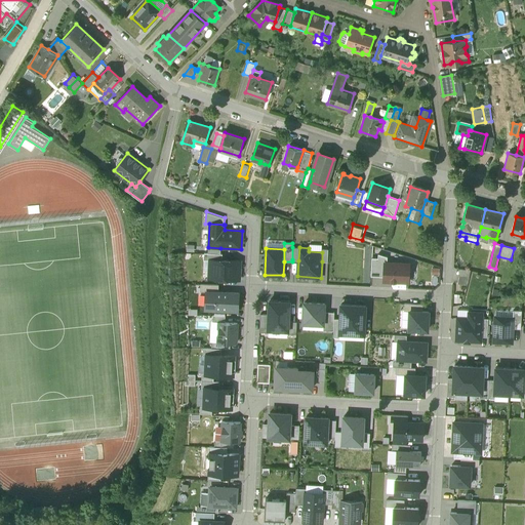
[(372,276),(385,276),(386,261),(388,261),(389,256),(378,253),(378,258),(372,257),(372,276)]
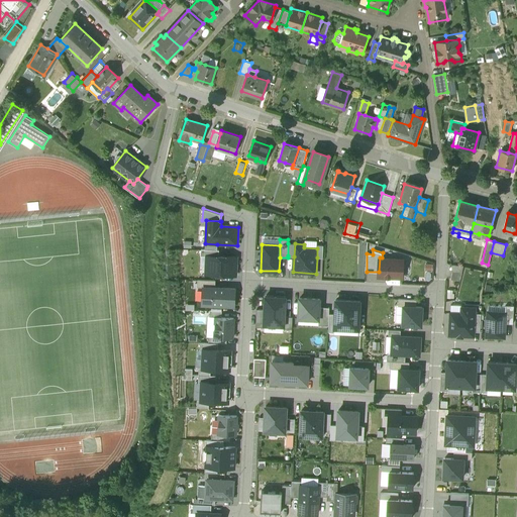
[(219,255),(206,255),(205,275),(236,276),(236,256),(219,255)]
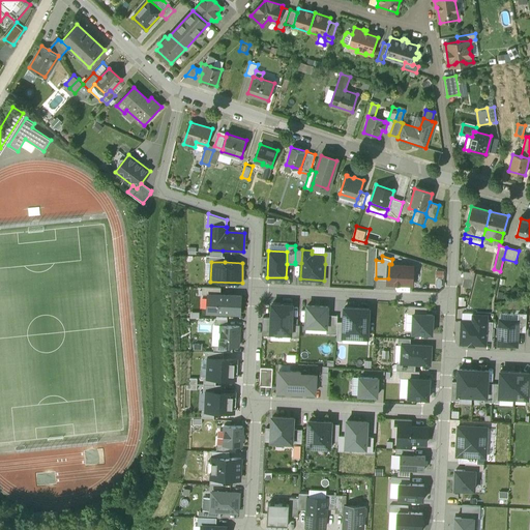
[(391,264),(389,264),(388,278),(388,284),(413,285),(414,265),(391,264)]
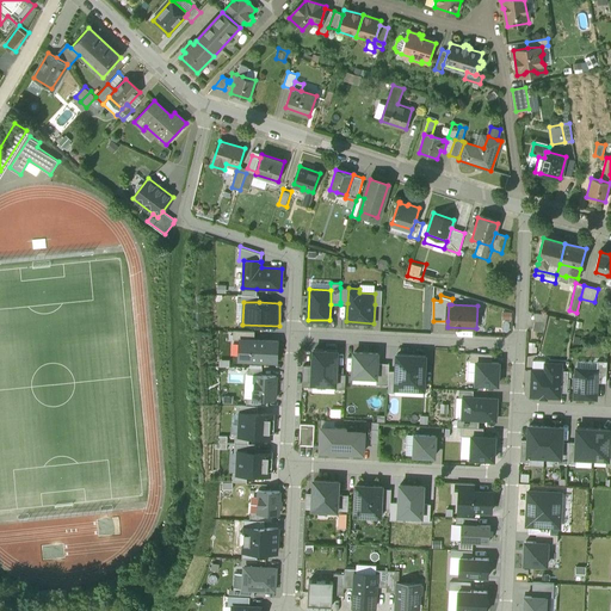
[(548,314),(534,313),(532,321),(534,321),(534,328),(543,329),(548,314)]
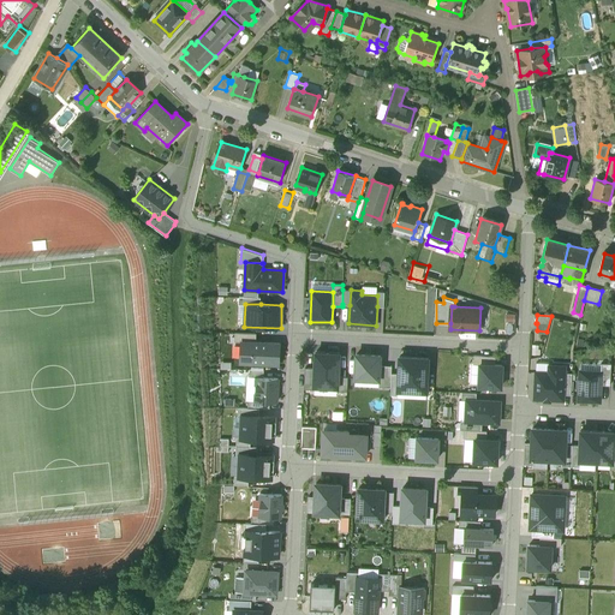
[(256,341),(242,341),(240,362),(279,363),(280,342),(256,341)]
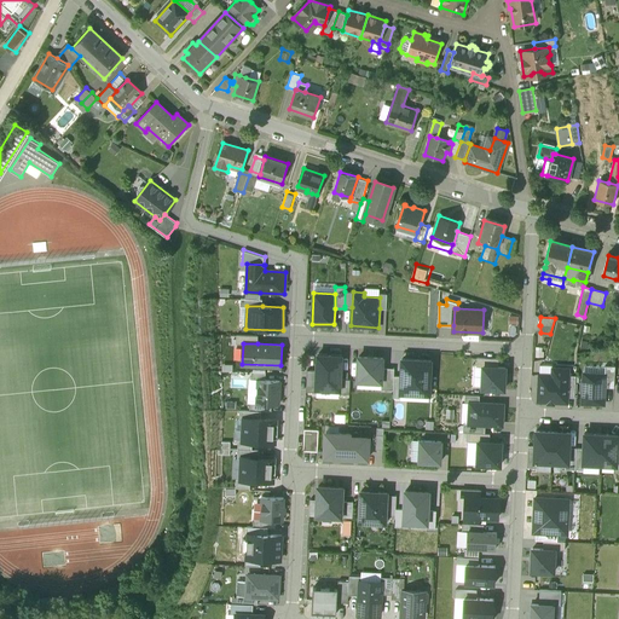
[(341,356),(317,354),(317,370),(316,389),(340,389),(340,379),(341,356)]
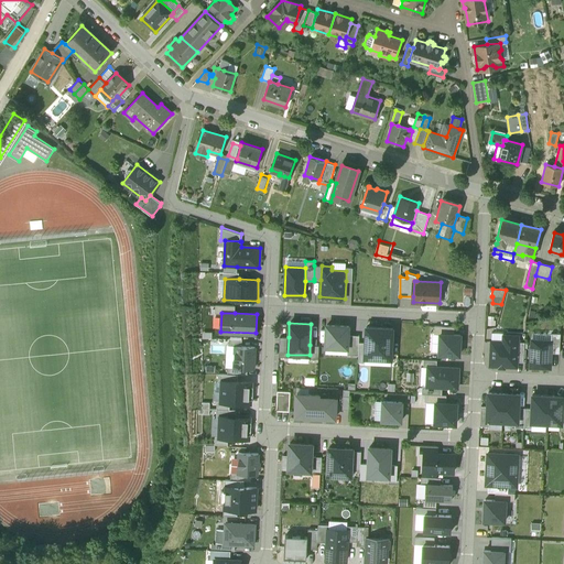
[(349,326),(326,325),(325,347),(348,348),(348,335),(349,326)]
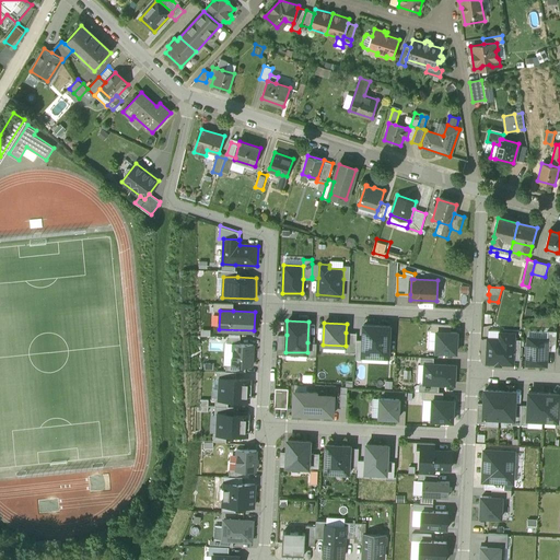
[(391,326),(364,325),(363,340),(362,356),(389,357),(391,326)]
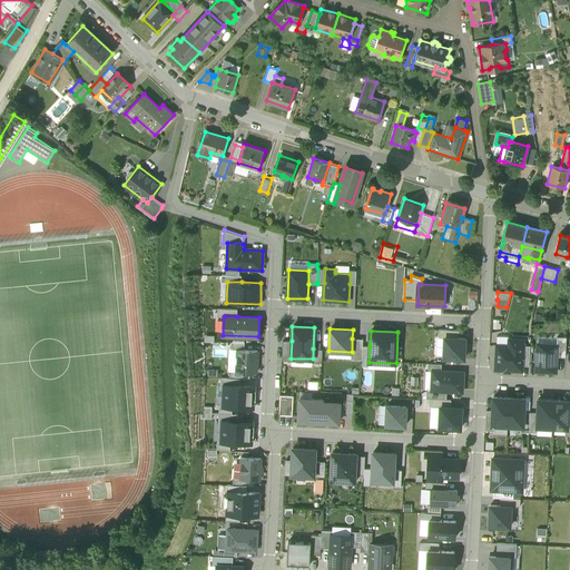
[(460,337),(445,337),(444,360),(468,360),(468,337),(460,337)]
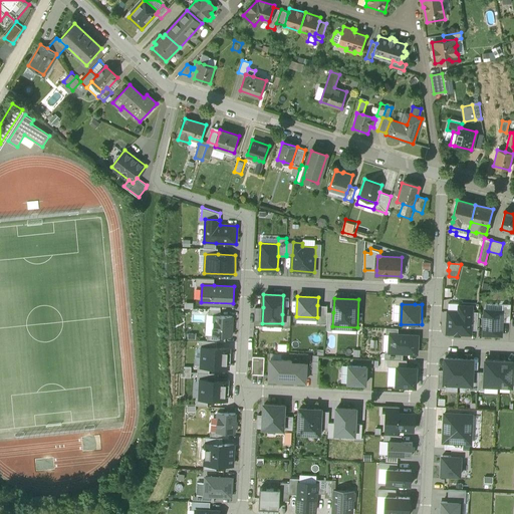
[(503,310),(502,321),(509,322),(510,305),(503,304),(503,310)]
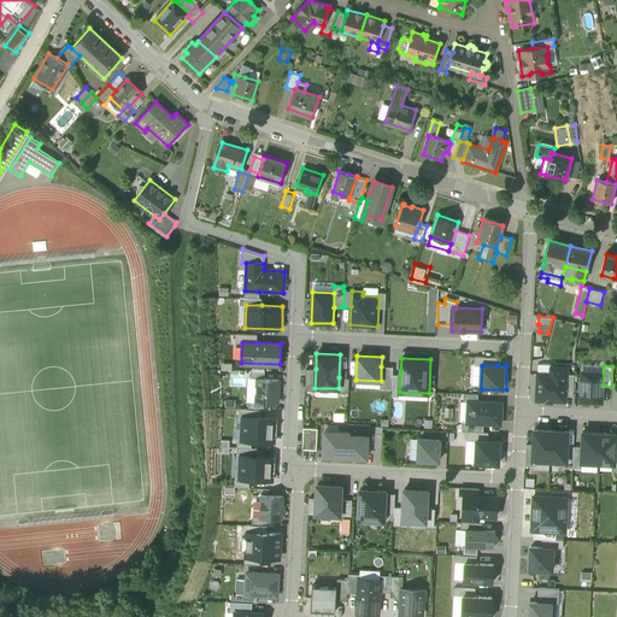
[(393,368),(381,366),(381,381),(380,388),(392,388),(393,375),(393,368)]
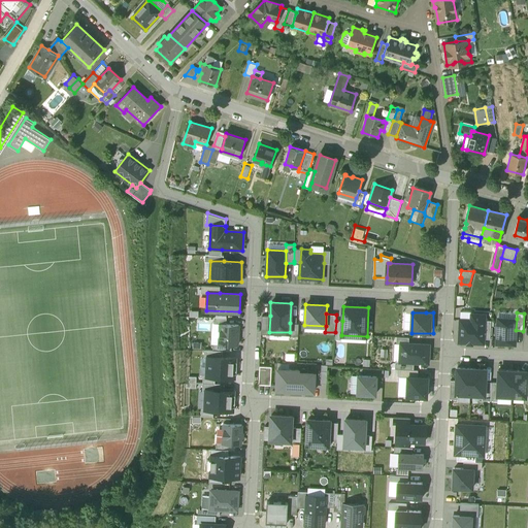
[(471,320),(459,319),(458,343),(484,344),(484,338),(485,320),(485,316),(471,315),(471,320)]
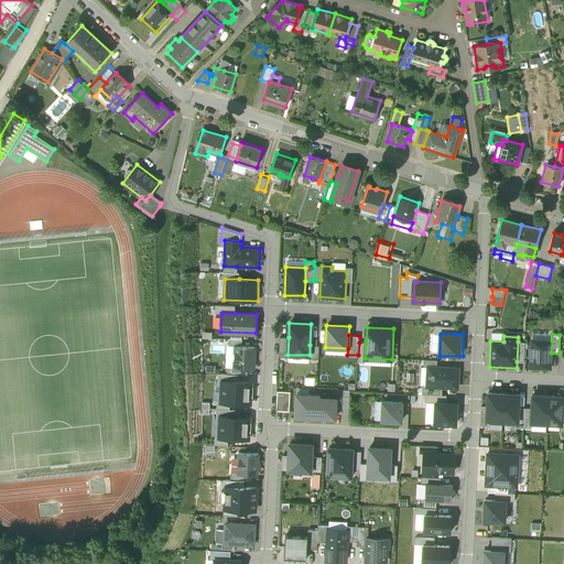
[(288,357),(288,355),(289,337),(280,337),(280,357),(288,357)]
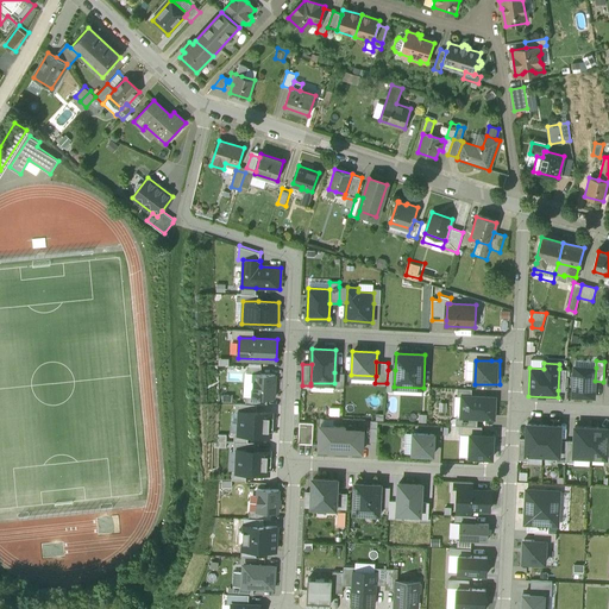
[(596,368),(573,366),(572,399),(594,400),(595,381),(596,368)]
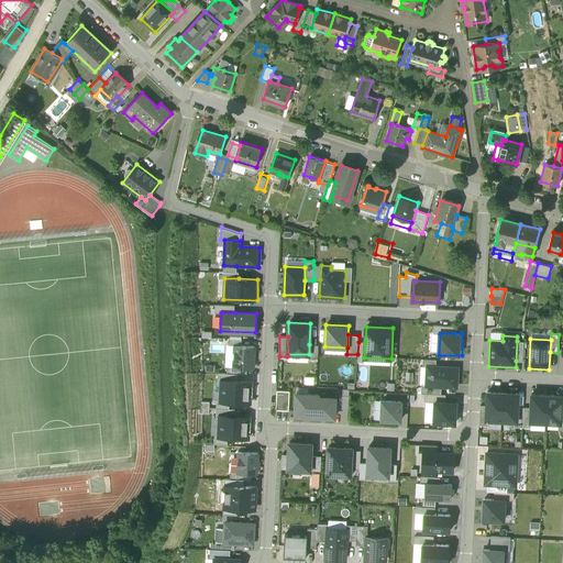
[(319,344),(309,344),(309,354),(309,359),(318,359),(319,344)]
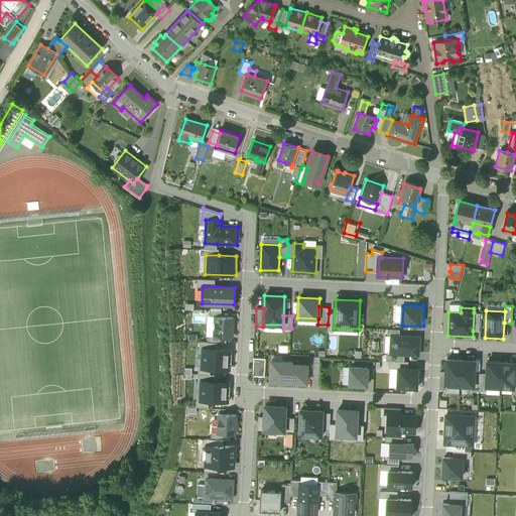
[(235,317),(215,317),(215,337),(227,337),(235,337),(235,317)]
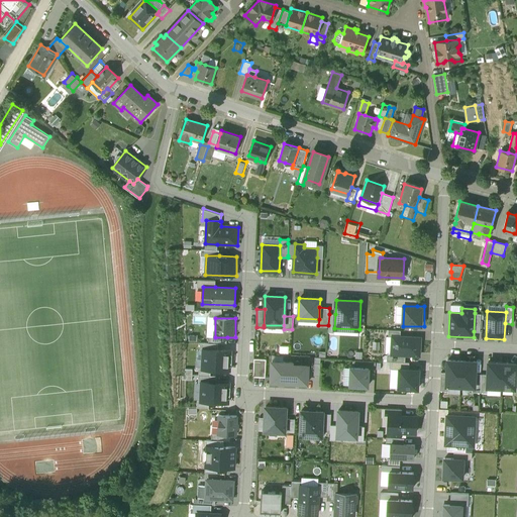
[(392,354),(405,354),(420,355),(420,337),(400,336),(392,336),(389,336),(386,336),(385,353),(387,353),(392,353),(392,354)]
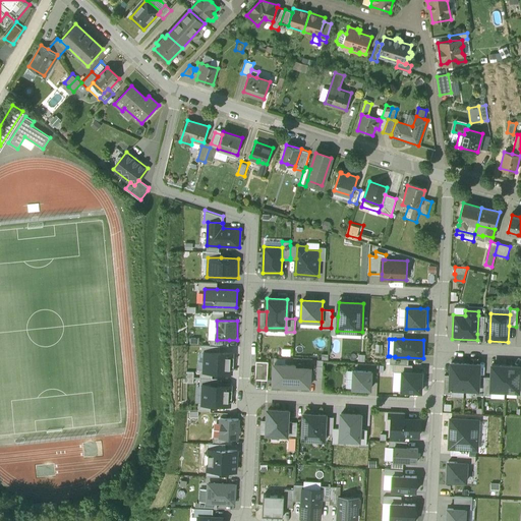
[(204,371),(213,372),(232,373),(233,353),(220,352),(205,351),(205,353),(204,369),(204,371)]
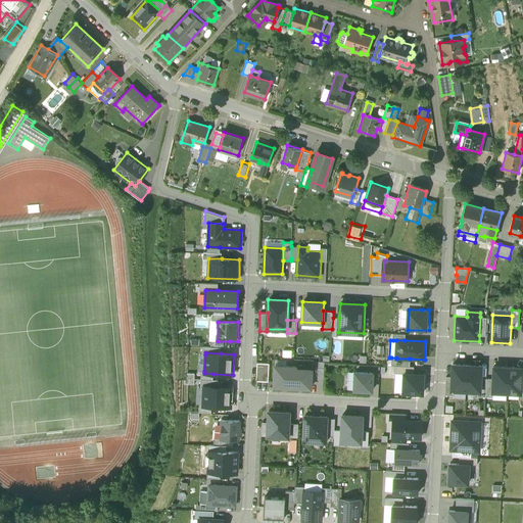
[(395,366),(410,366),(410,359),(396,359),(396,358),(391,358),(391,366),(395,366)]
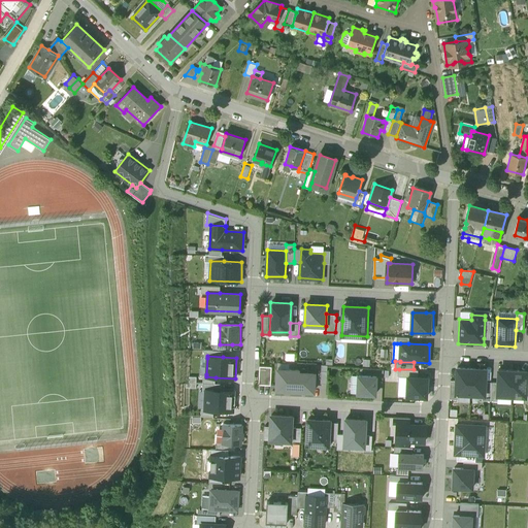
[(271,367),(259,367),(259,386),(271,386),(271,367)]
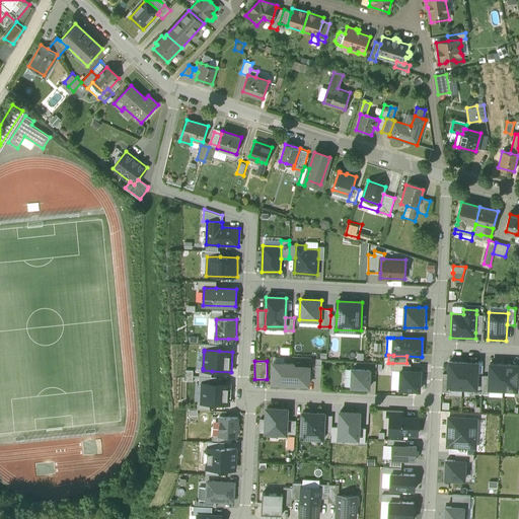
[(450,387),(462,388),(463,363),(450,362),(449,374),(448,387),(450,387)]
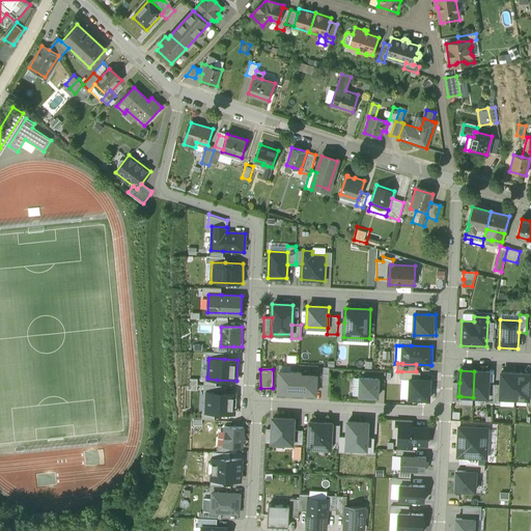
[(301,372),(280,371),(279,392),(316,393),(316,376),(301,376),(301,372)]
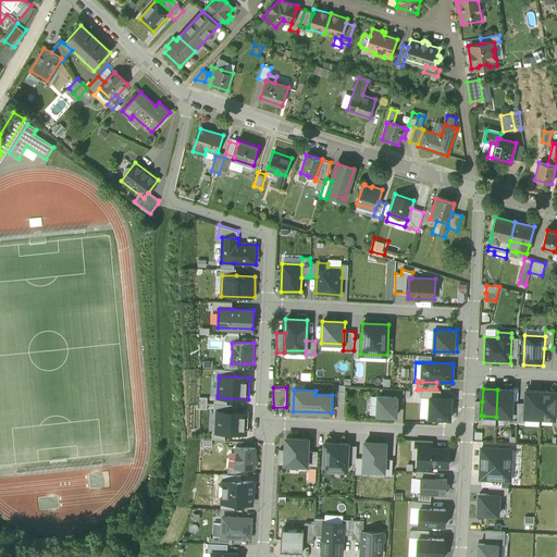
[(512,390),(497,390),(496,417),(509,417),(511,417),(512,404),(512,390)]
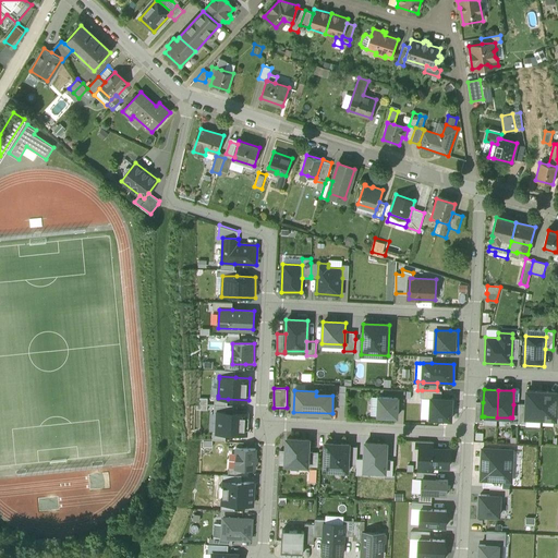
[(541,419),(542,391),(528,391),(526,404),(526,419),(541,419)]
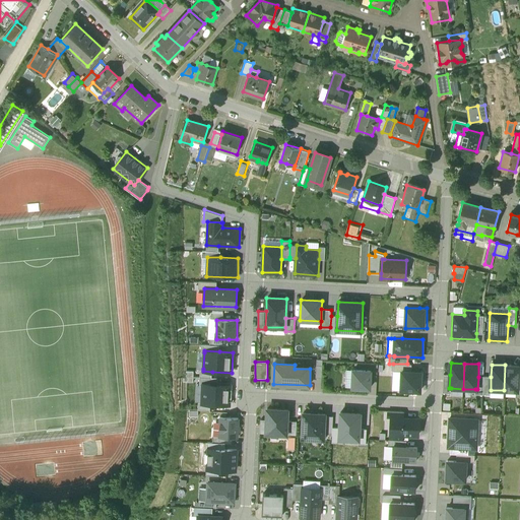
[(505,365),(504,390),(517,391),(518,391),(519,378),(519,366),(505,365)]
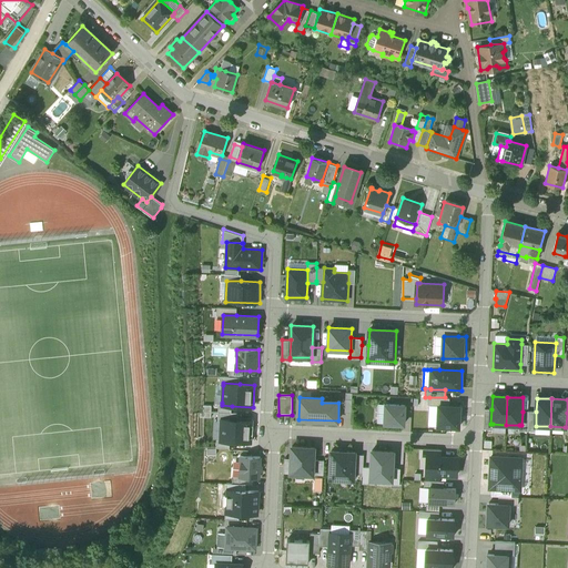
[(219,412),(232,413),(232,406),(222,405),(222,403),(219,403),(219,412)]
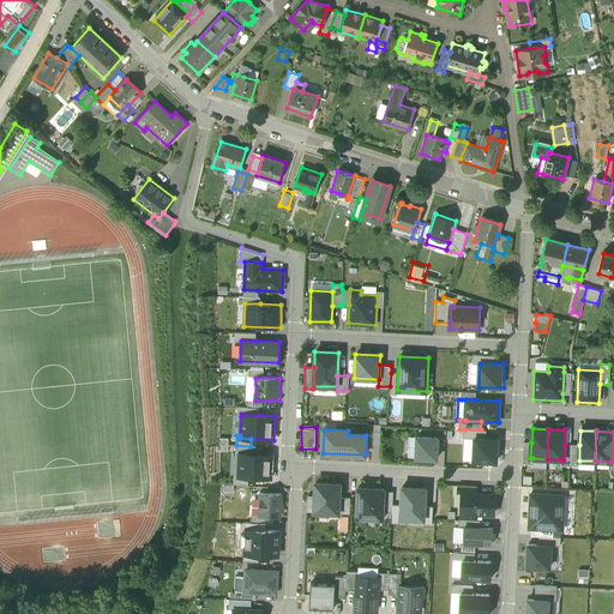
[(438,438),(409,437),(409,457),(438,458),(438,438)]
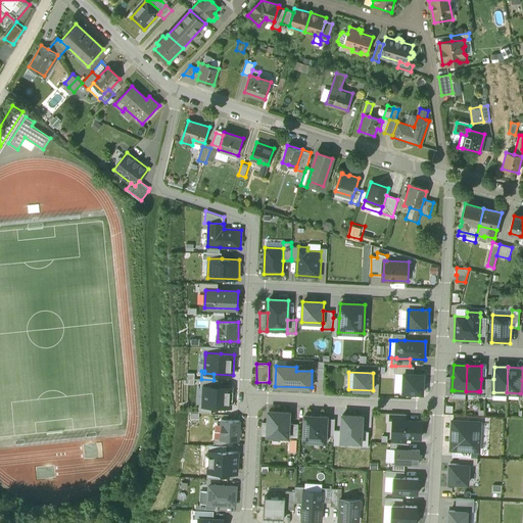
[(414,374),(405,373),(403,392),(423,393),(423,374),(414,374)]
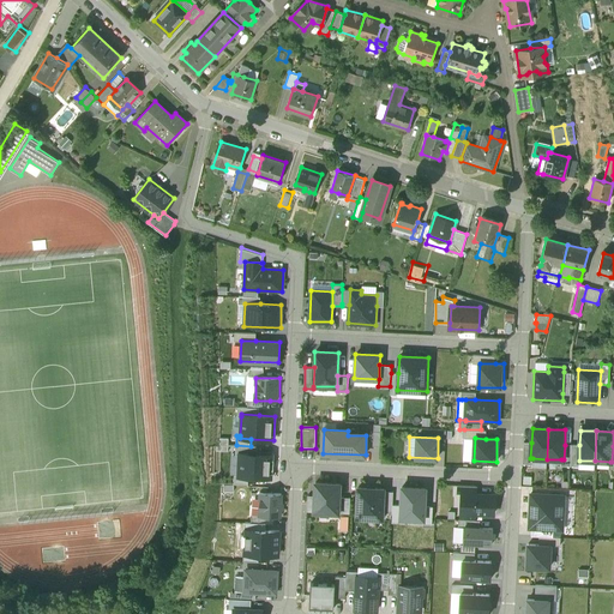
[(533,464),(533,458),(530,458),(531,443),(523,443),(523,464),(533,464)]
